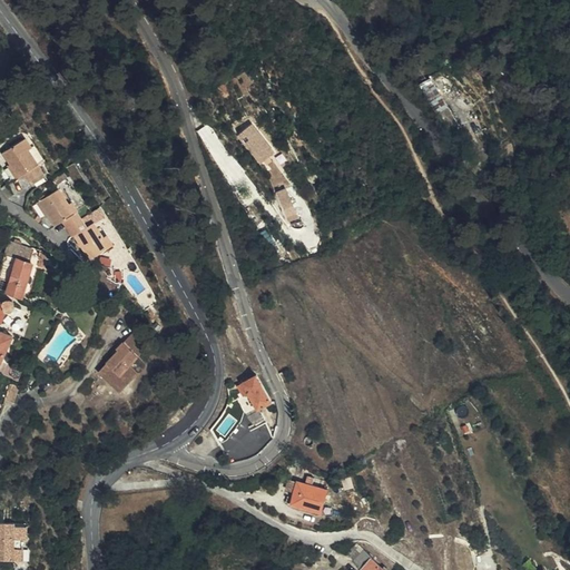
[(275,151),(254,125),(241,137),(261,163),(275,151)]
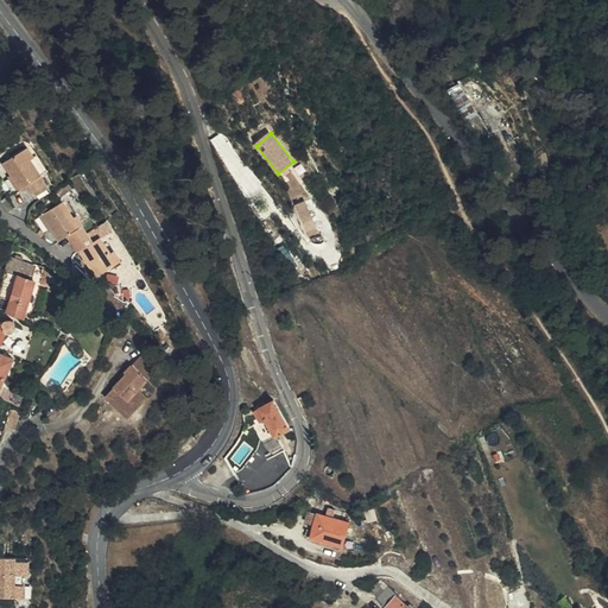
[(23,149),(31,162),(35,158),(26,146),(23,149)]
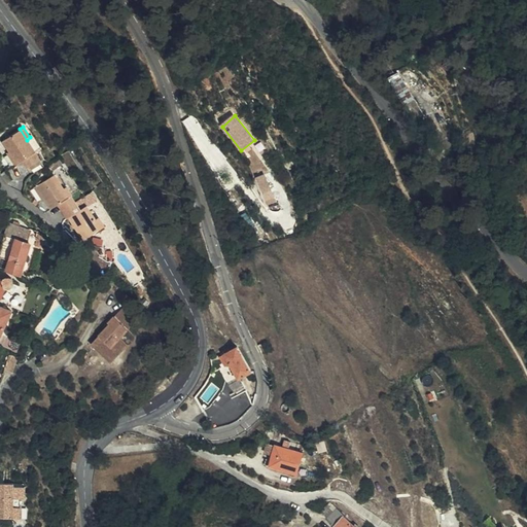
[(36,153),(27,140),(20,129),(1,141),(9,153),(19,166),(36,153)]
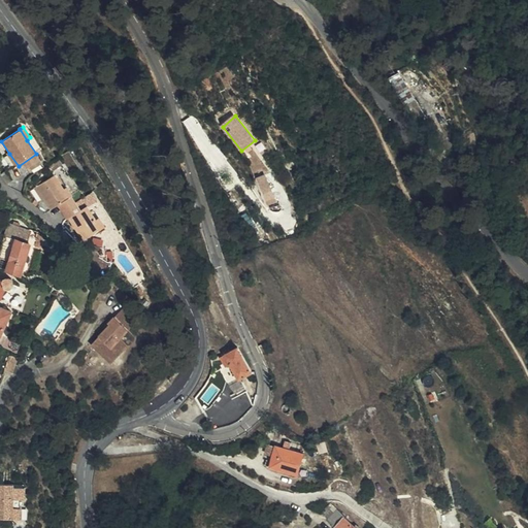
[(15,168),(19,166),(9,154),(7,157),(15,168)]
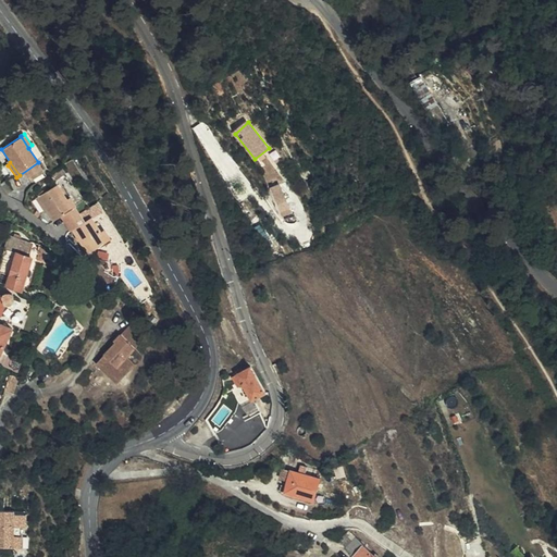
[(76,210),(58,182),(39,195),(58,223),(76,210)]
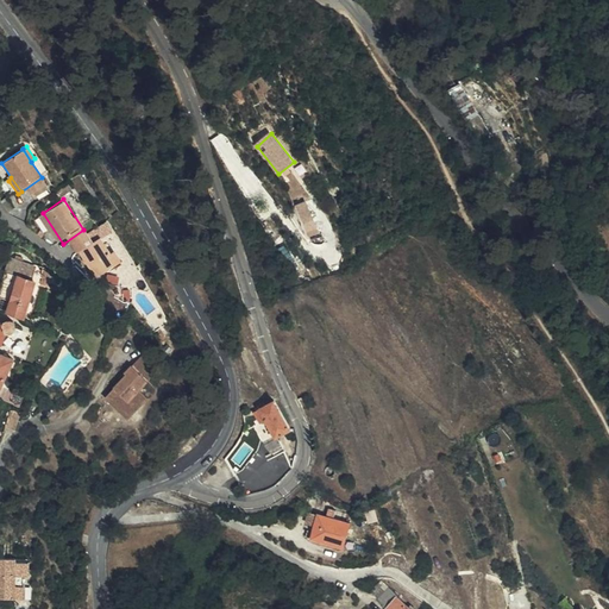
[(307,203),(299,207),(308,231),(316,227),(307,203)]
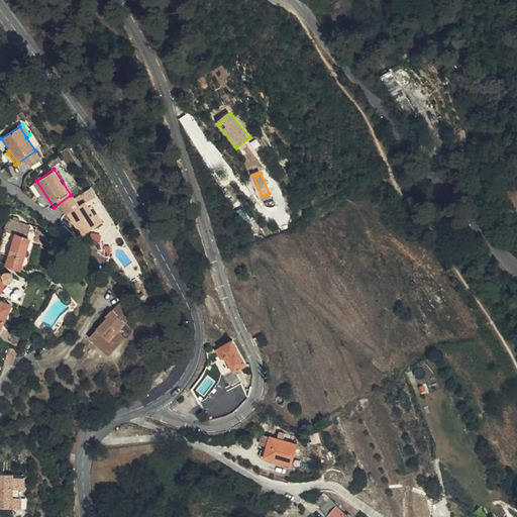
[(99,221),(85,199),(67,211),(81,233),(99,221)]
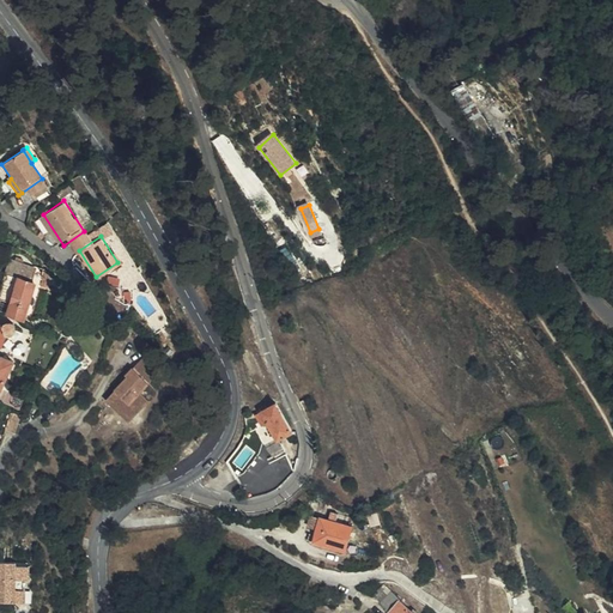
[(10,274),(2,296),(13,299),(8,311),(8,314),(23,319),(35,284),(10,274)]
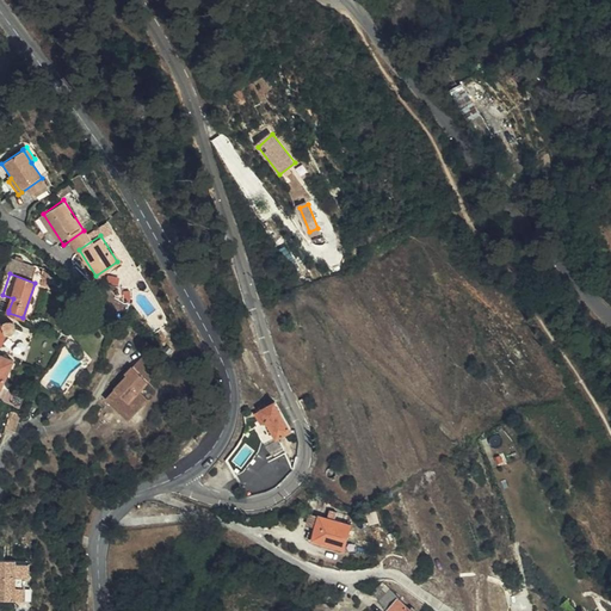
[(13,298),(2,295),(0,301),(0,307),(8,310),(13,298)]
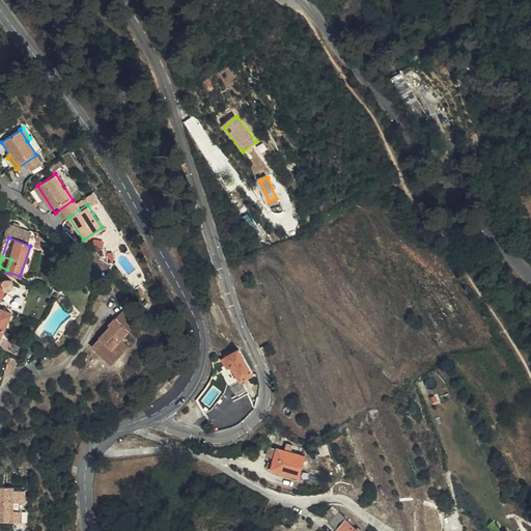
[(0,341),(6,344),(16,319),(0,312),(0,302),(1,303),(5,289),(8,289),(11,288),(12,286),(12,284),(11,281),(9,279),(6,278),(3,279),(1,283),(0,282),(0,341)]
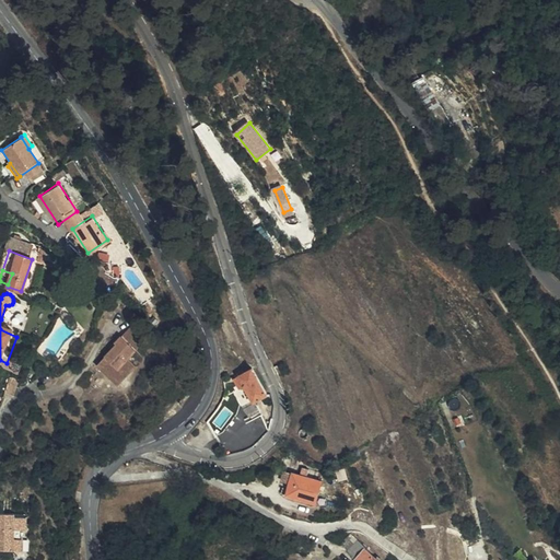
[(126,356),(142,337),(128,325),(116,339),(117,341),(96,364),(117,382),(135,363),(126,356)]
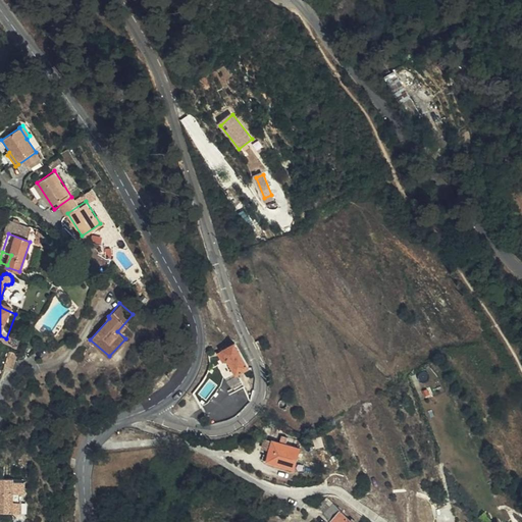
[(250,368),(250,366),(236,344),(222,352),(228,362),(238,376),(250,368)]
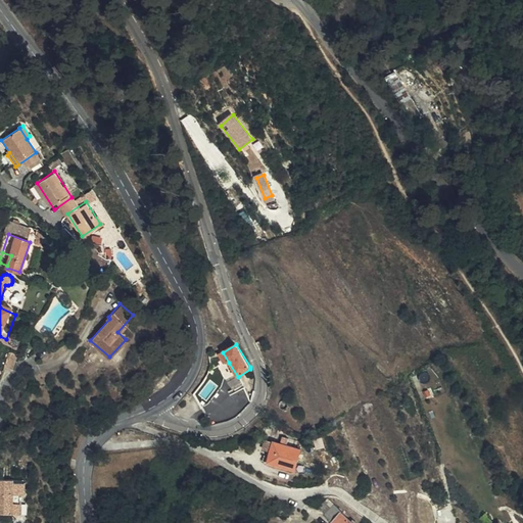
[(229,363),(223,352),(219,355),(224,366),(229,363)]
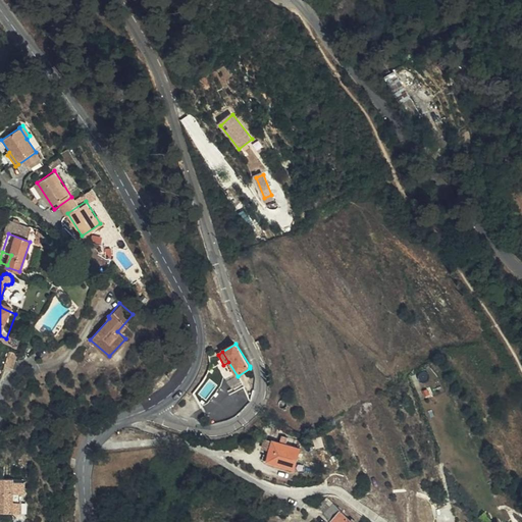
[(163,386),(169,380),(163,373),(151,383),(157,392),(163,386)]
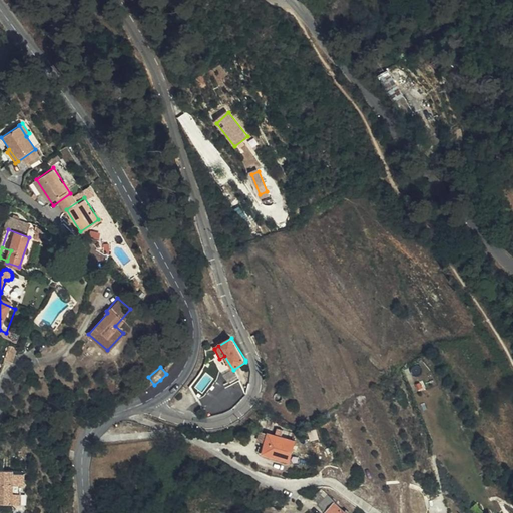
[(268,435),(265,444),(263,454),(277,458),(280,448),(283,439),(268,435)]
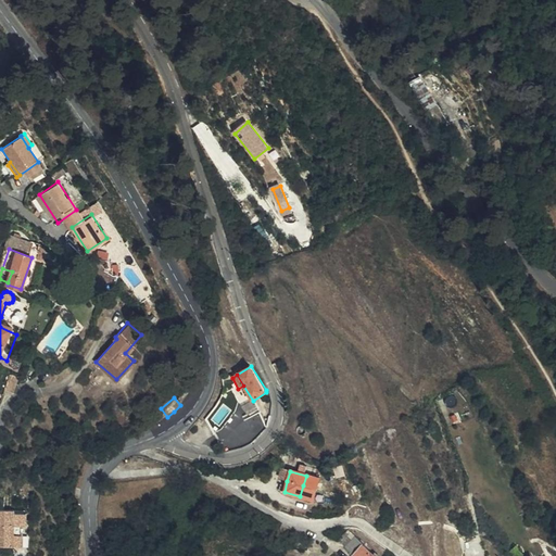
[(316,489),(316,488),(318,479),(306,476),(303,485),(316,489)]
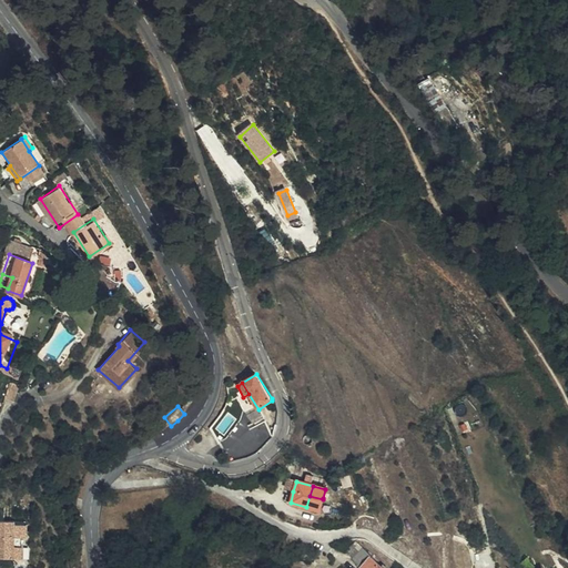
[(320,510),(323,499),(310,496),(306,507),(320,510)]
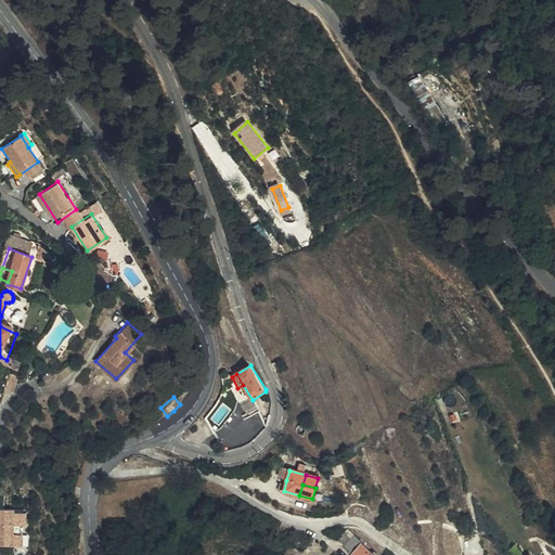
[(14,521),(24,521),(27,521),(28,510),(15,511),(15,507),(0,507),(0,541),(15,542),(14,521)]
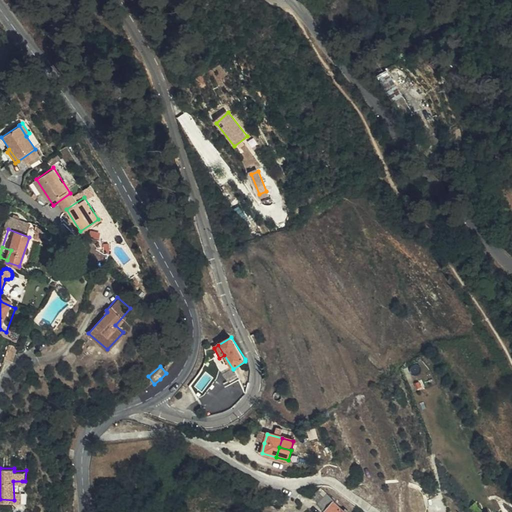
[(22,500),(22,481),(13,481),(14,500),(22,500)]
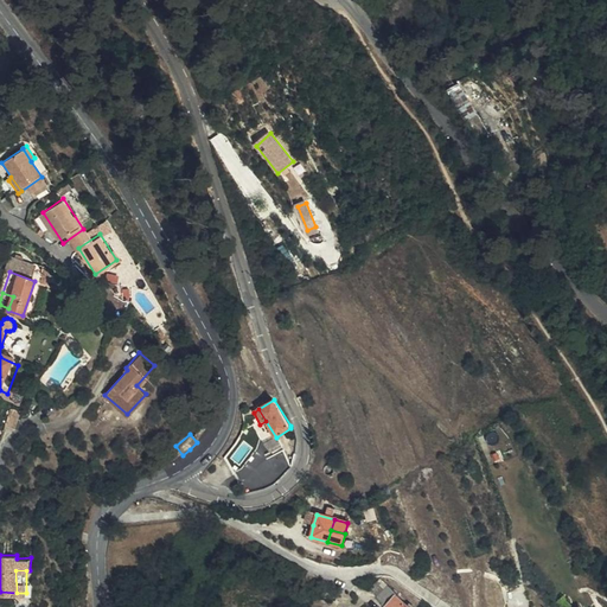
[(413,606),(395,593),(397,590),(388,583),(377,599),(387,606),(413,606)]
